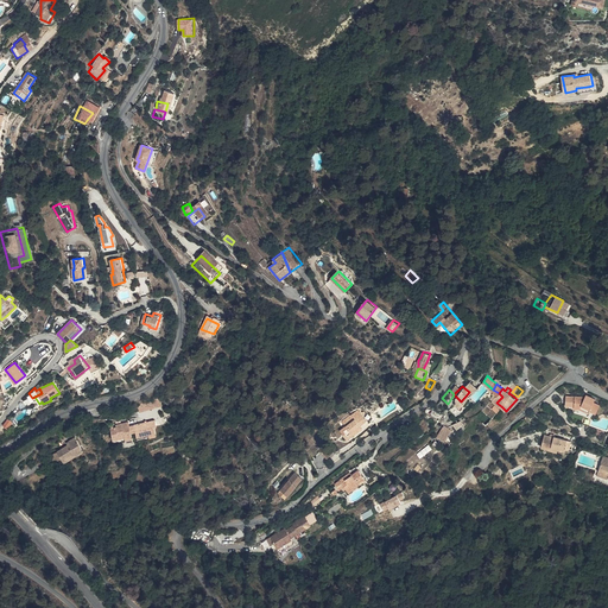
[(563,396),(564,405),(575,405),(575,407),(580,407),(582,404),(593,409),(591,410),(597,413),(602,405),(595,401),(596,399),(588,394),(588,393),(575,394),(575,396),(563,396)]
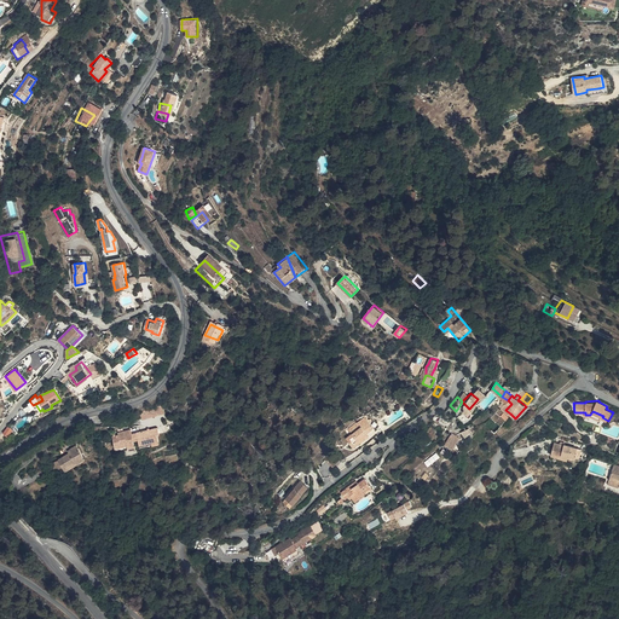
[(468,410),(469,409),(462,401),(456,411),(460,414),(457,417),(458,418),(460,421),(468,410)]
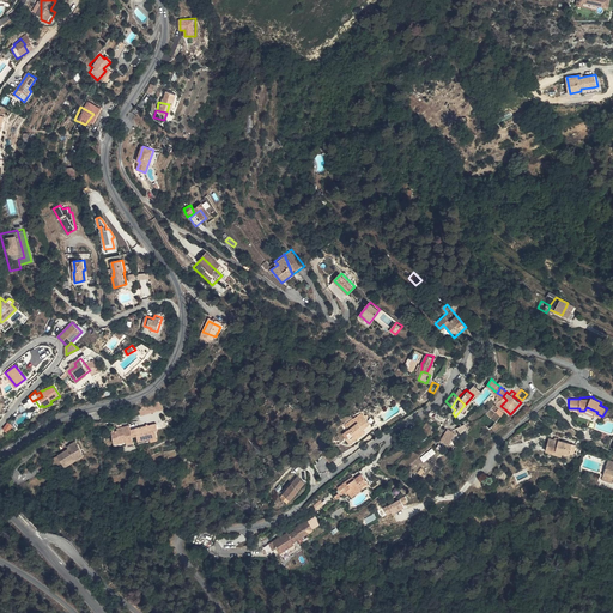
[(157,407),(138,412),(139,420),(161,416),(157,407)]
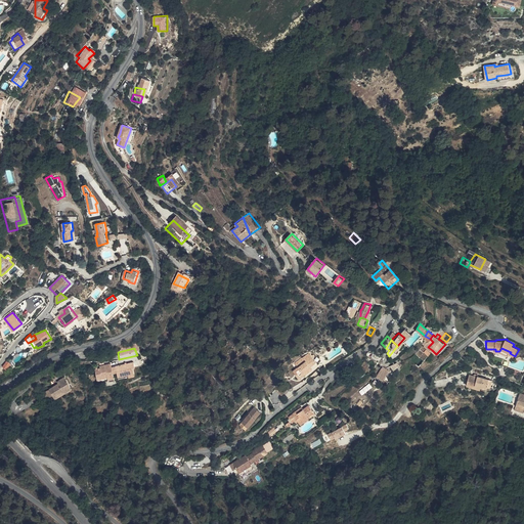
[(424,352),(420,348),(416,353),(420,356),(424,352)]
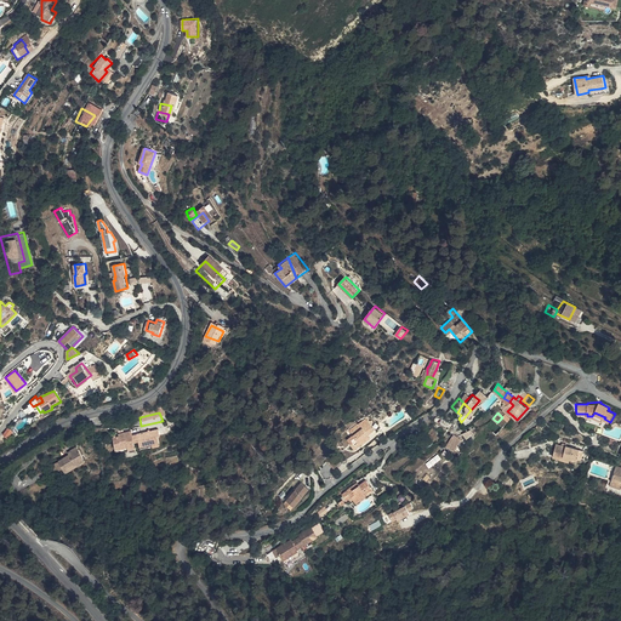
[(355,445),(360,440),(360,439),(368,433),(366,431),(371,427),(365,421),(360,425),(359,423),(353,428),(357,433),(349,439),(355,445)]
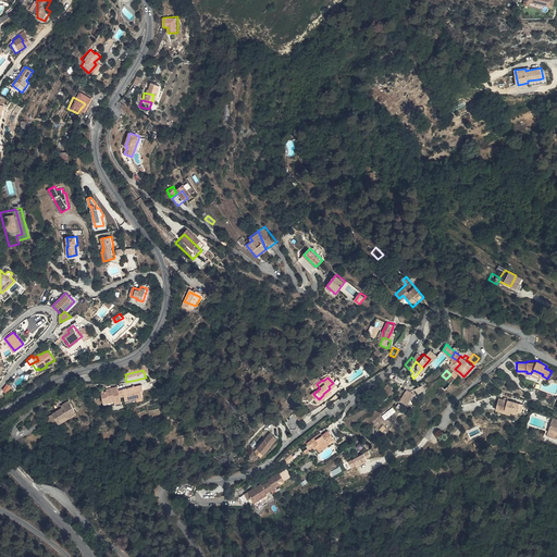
[(13,386),(9,383),(3,388),(8,393),(13,386)]
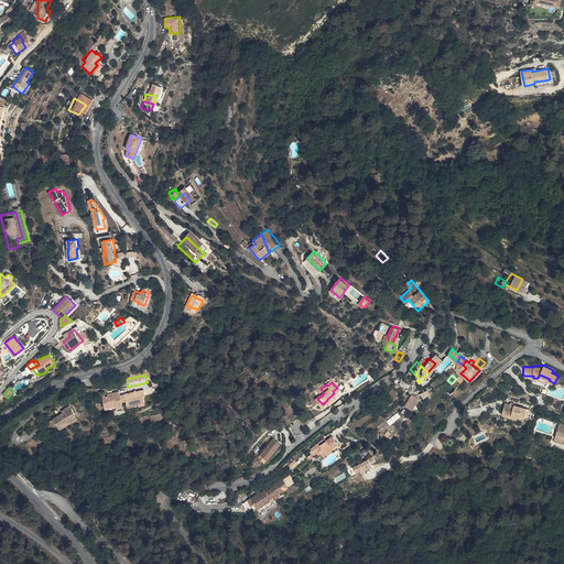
[(143,394),(126,398),(127,404),(128,411),(143,409),(142,402),(144,402),(143,394)]
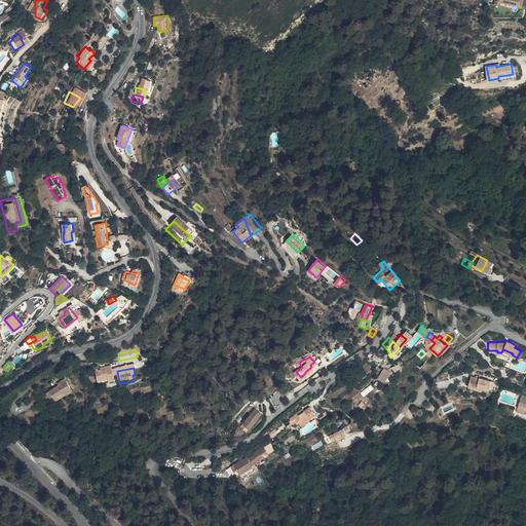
[(390,372),(384,368),(379,378),(384,381),(390,372)]
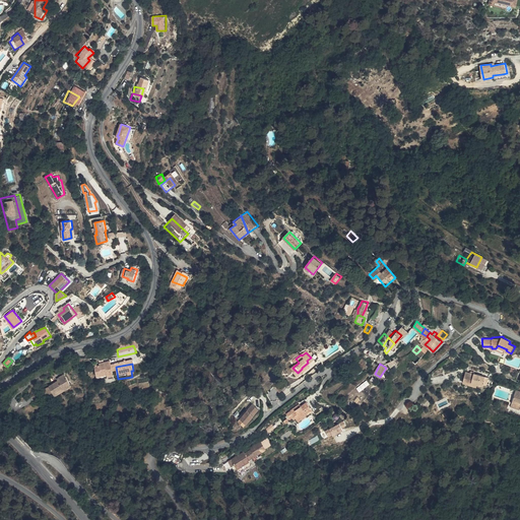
[(111,374),(110,368),(109,365),(96,367),(96,370),(92,371),(94,380),(111,377),(111,374)]
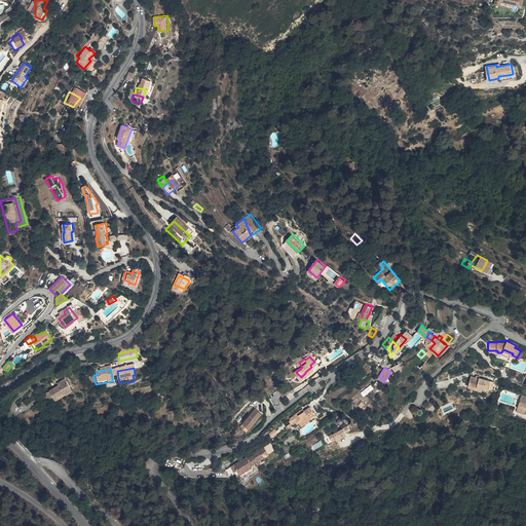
[(477,377),(472,376),(470,386),(491,392),(493,387),(489,386),(490,380),(481,377),(481,378),(477,377)]
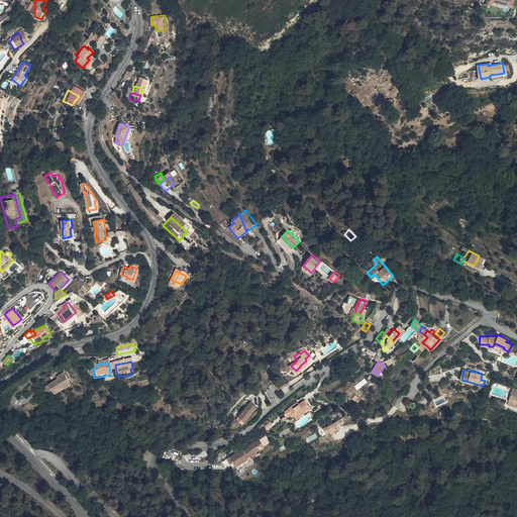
[(71,383),(65,372),(58,376),(59,379),(49,384),(53,392),(71,383)]
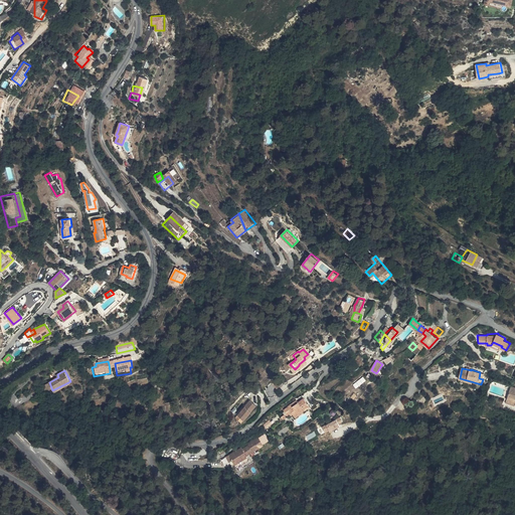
[(276,379),(272,383),(277,388),(281,384),(276,379)]
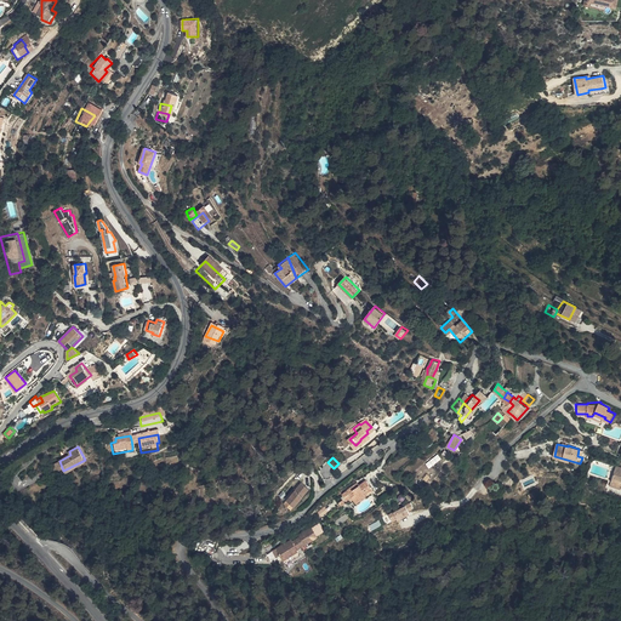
[(63,471),(60,461),(53,465),(58,473),(63,471)]
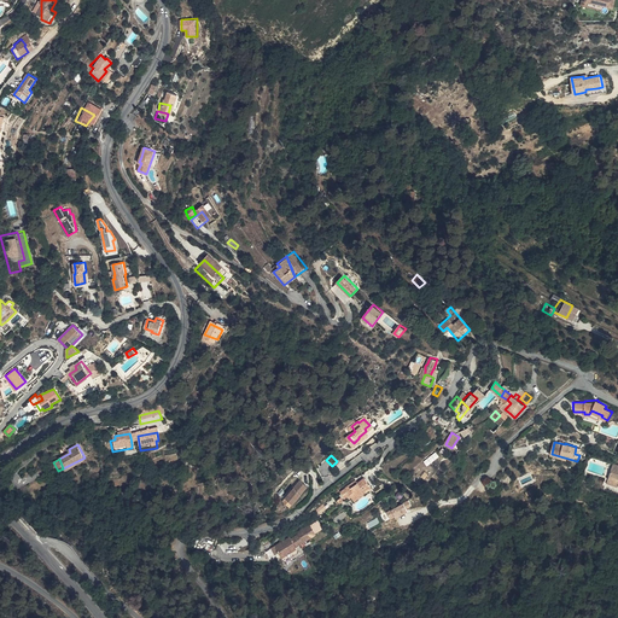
[(371,489),(363,479),(359,483),(357,481),(340,491),(344,499),(351,494),(355,500),(371,489)]
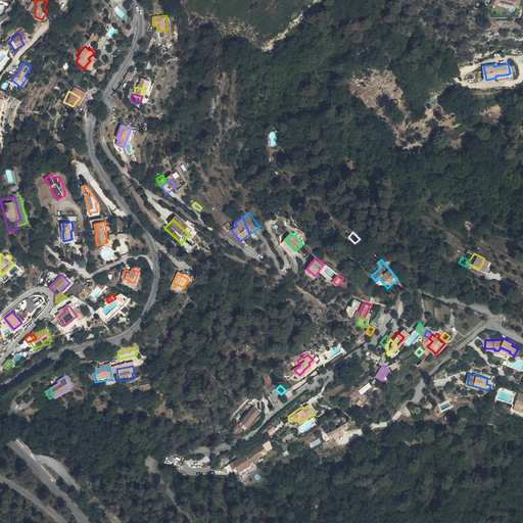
[(248,426),(259,413),(253,407),(241,420),(248,426)]
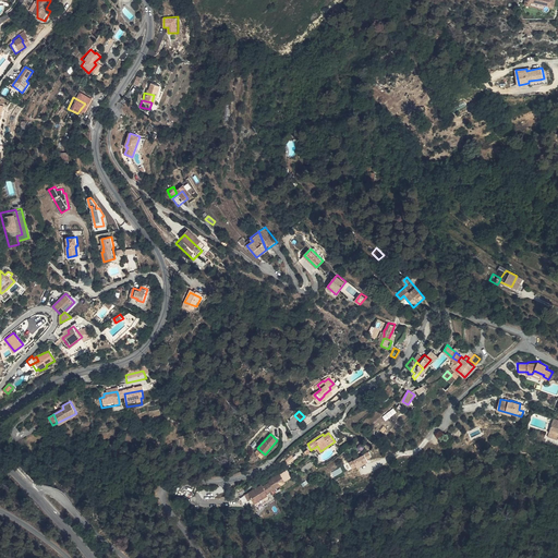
[(436,448),(433,448),(427,458),(435,460),(438,453),(435,453),(436,448)]
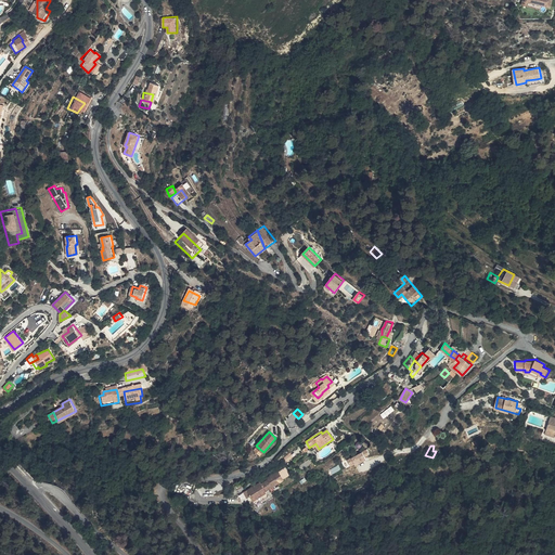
[(348,459),(351,466),(366,459),(365,455),(370,453),(368,448),(348,459)]
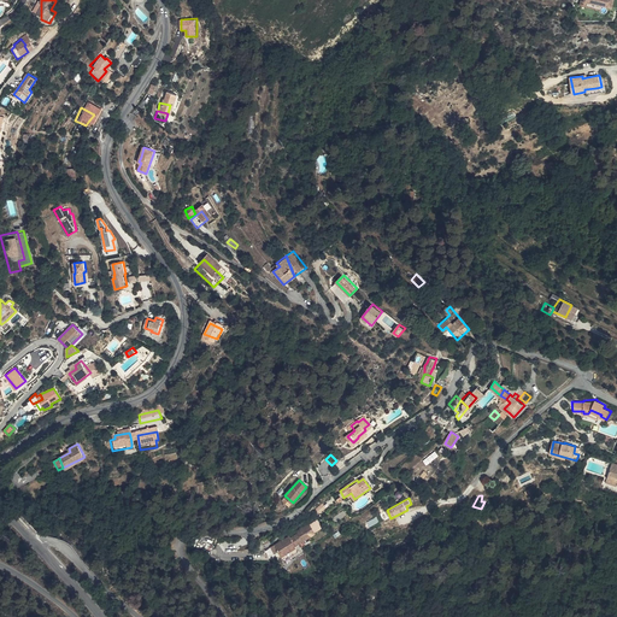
[(323,503),(317,509),(321,512),(327,507),(323,503)]
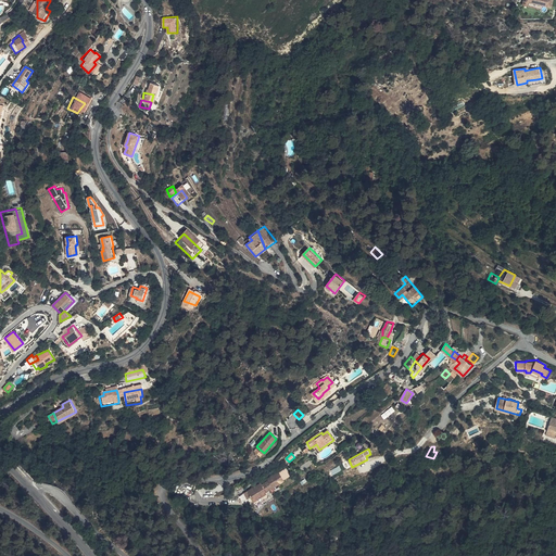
[(277,474),(266,480),(272,489),(279,483),(281,482),(280,480),(281,479),(282,481),(287,479),(285,475),(279,478),(277,474)]
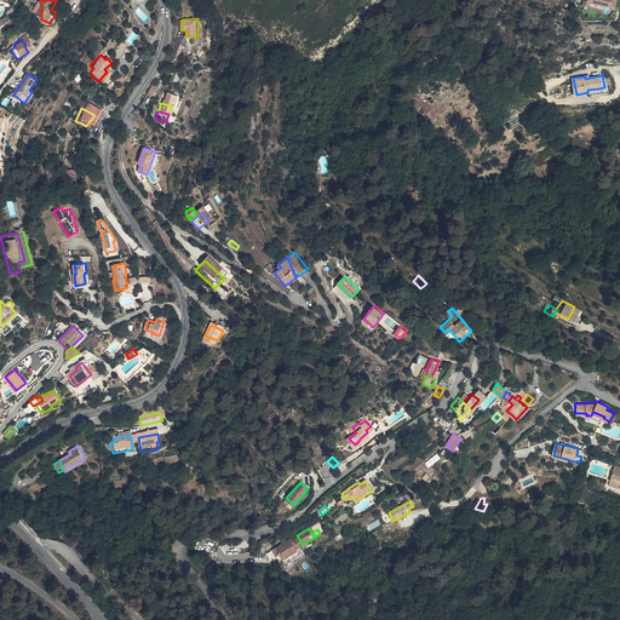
[(297,535),(290,539),(296,549),(299,546),(303,545),(297,535)]
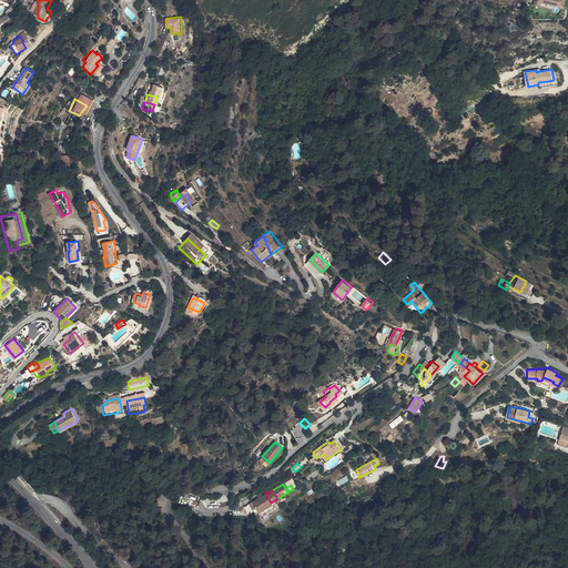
[(265,494),(251,503),(257,513),(271,505),(271,503),(265,494)]
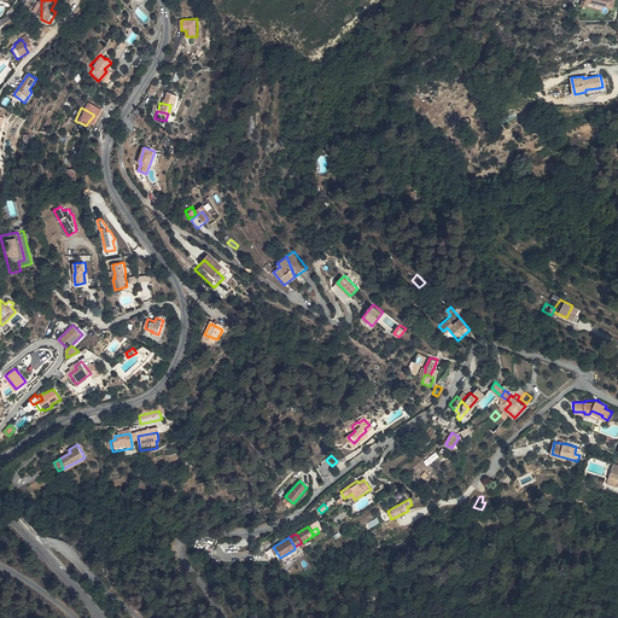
[(302,543),(298,544),(301,549),(313,542),(310,537),(302,543)]
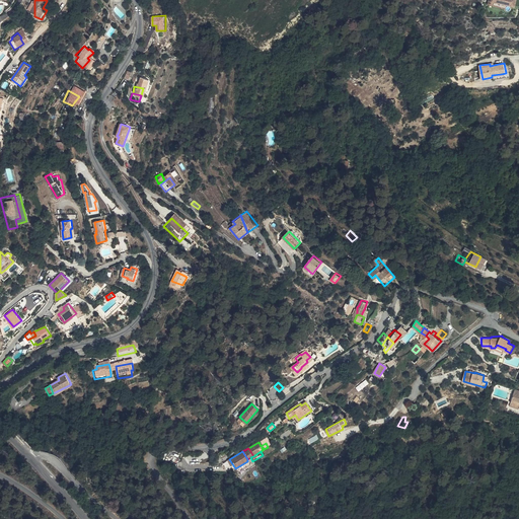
[(169,455),(163,463),(175,467),(180,456),(169,455)]
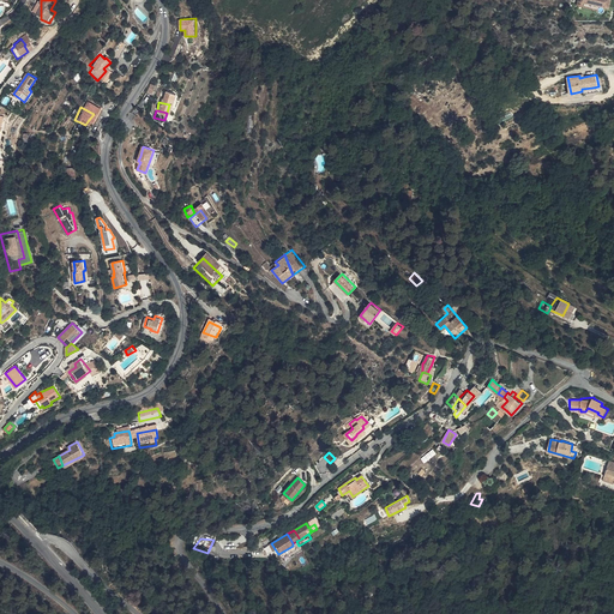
[(296,551),(293,546),(278,554),(281,559),(296,551)]
